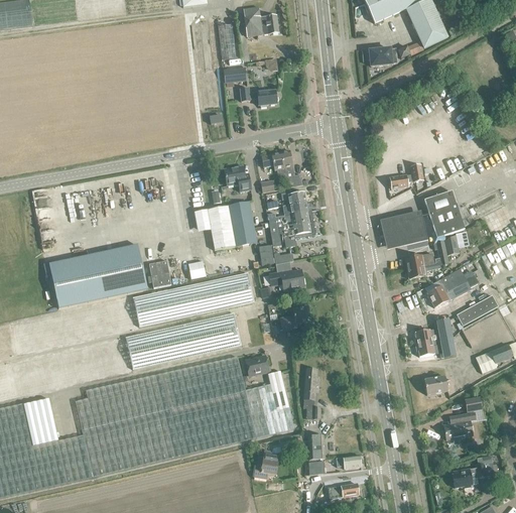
[(430,0),(363,0),(374,22),(405,8),(412,23),(423,47),(447,36),(430,0)]
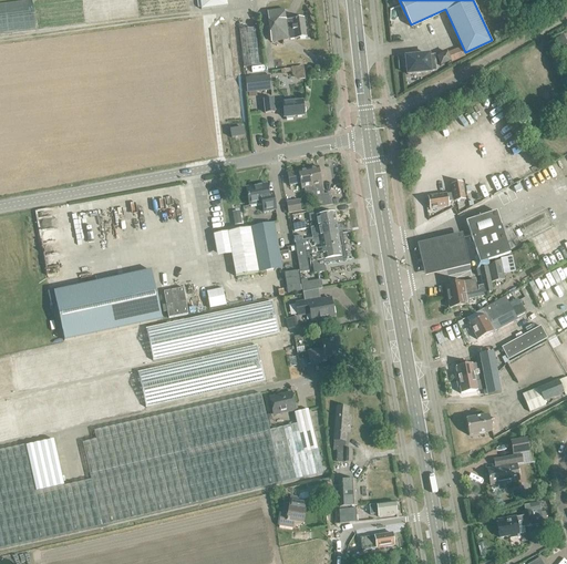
[(292,17),(286,18),(286,17),(285,17),(284,7),(267,9),(270,39),(288,37),(295,36),(306,34),(303,16),(292,17)]
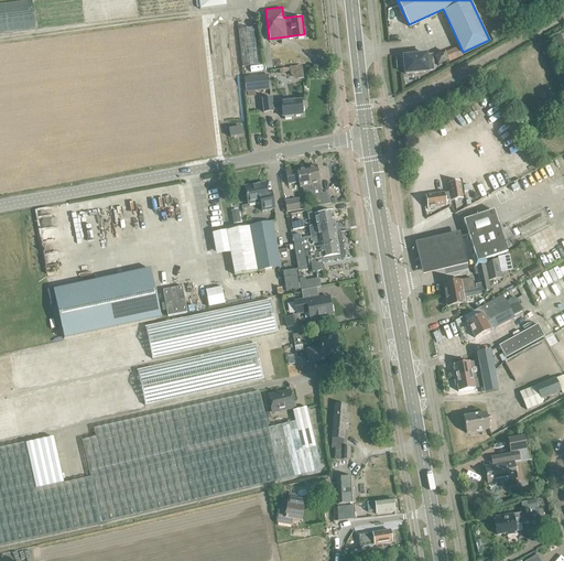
[(253,24),(238,27),(242,64),(258,63),(253,24)]
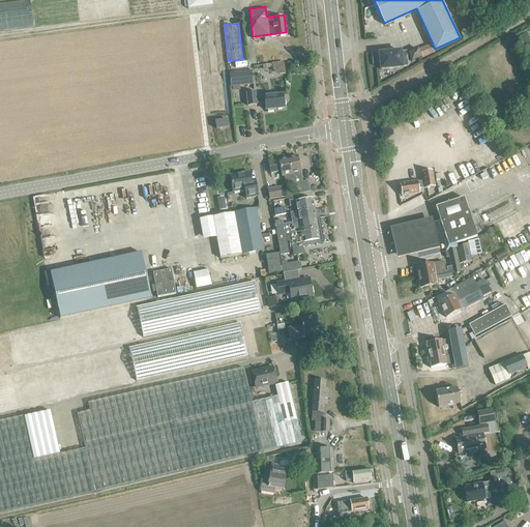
[(411,59),(418,56),(435,50),(432,41),(408,51),(411,59)]
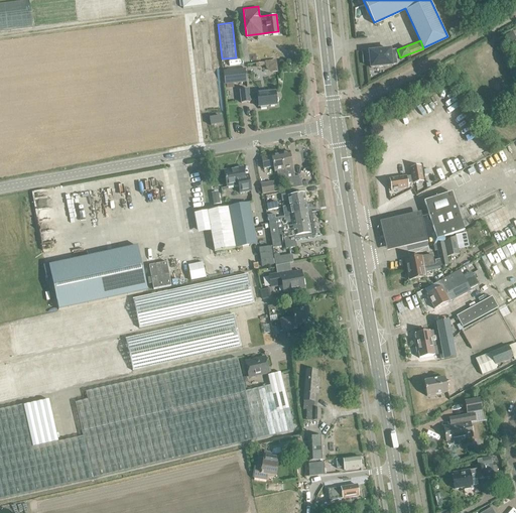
[(369,51),(367,51),(368,58),(370,58),(370,66),(391,63),(391,62),(397,61),(395,47),(390,48),(390,47),(369,49),(369,51)]
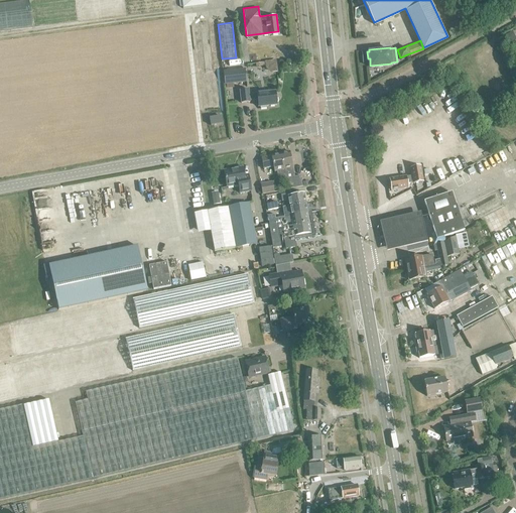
[(225,82),(237,81),(246,80),(245,67),(223,70),(225,82)]
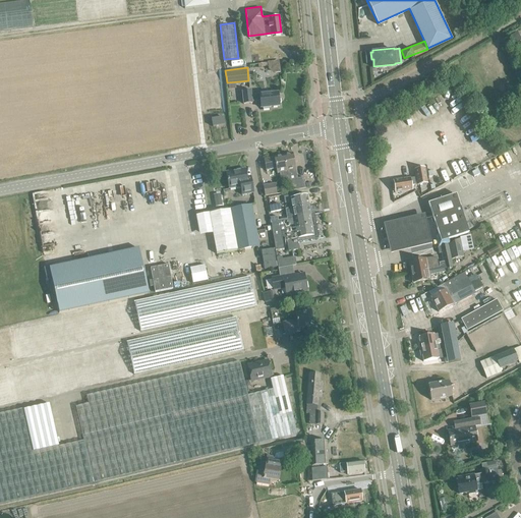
[(263,105),(263,107),(269,106),(269,105),(279,104),(278,95),(277,95),(277,93),(278,93),(278,91),(267,92),(267,90),(258,91),(259,92),(251,93),(250,89),(242,90),(243,102),(251,101),(251,99),(257,99),(257,98),(259,98),(261,106),(263,105)]
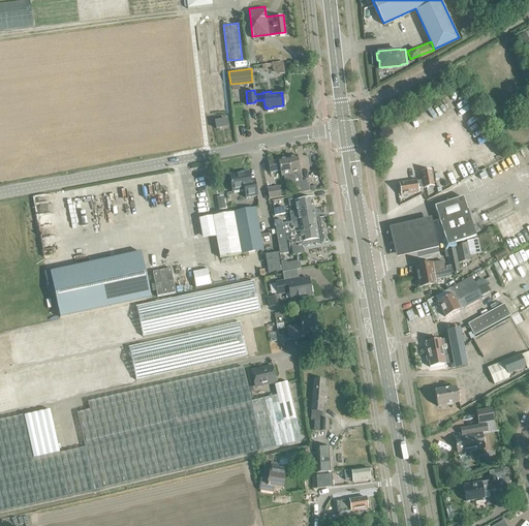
[(465,125),(476,119),(474,115),(463,122),(465,125)]
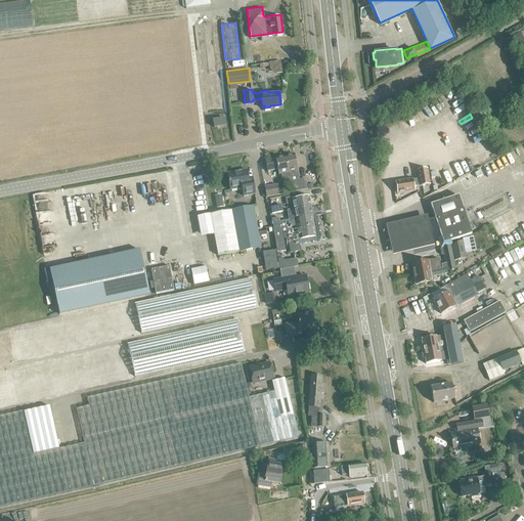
[(224,116),(213,118),(214,125),(225,123),(224,116)]
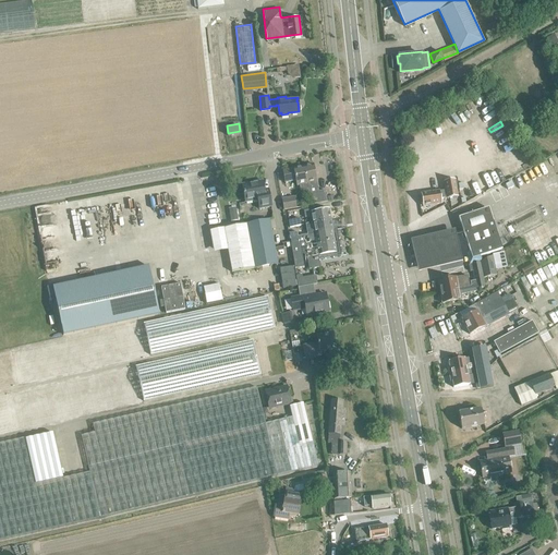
[(302,164),(307,186),(310,196),(311,202),(327,198),(325,188),(318,189),(315,190),(314,185),(317,184),(313,161),(302,164)]
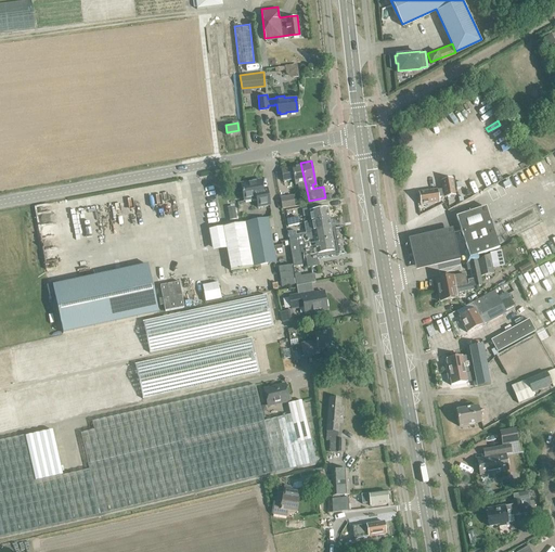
[(297,181),(298,188),(306,185),(300,163),(292,165),(281,167),(283,179),(294,177),(295,182),(297,181)]
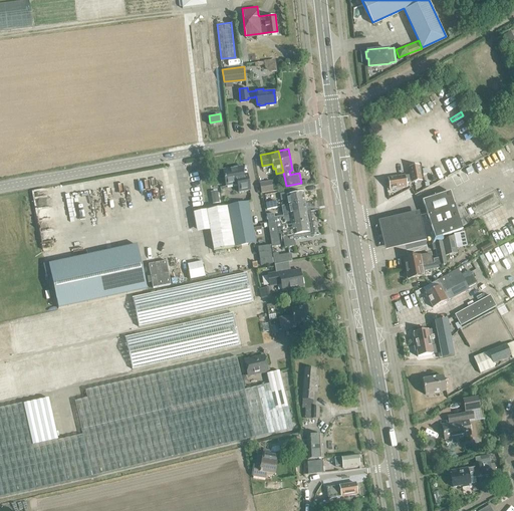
[(223,168),(226,184),(237,182),(238,190),(250,188),(247,172),(243,173),(241,164),(223,168)]
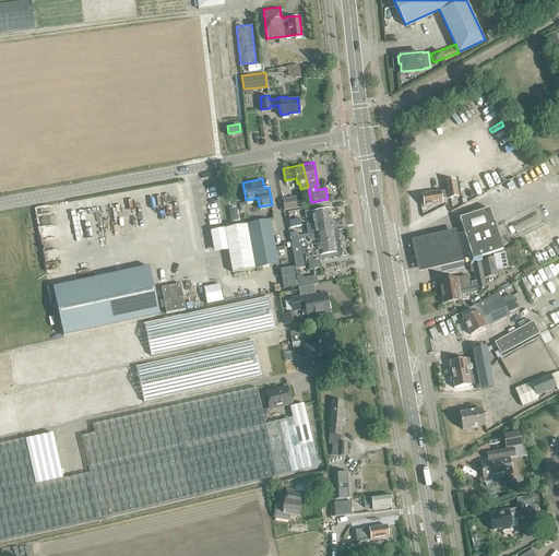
[(459,194),(455,179),(444,180),(445,188),(439,189),(423,192),(424,194),(423,194),(423,197),(421,198),(423,201),(424,202),(425,204),(441,201),(441,197),(448,196),(448,197),(459,194)]
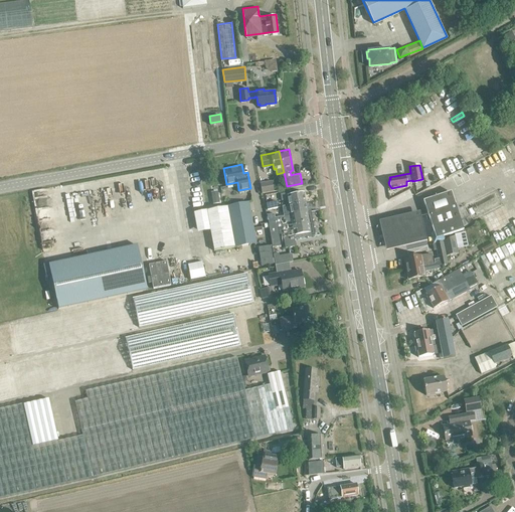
[(262,191),(274,189),(272,179),(260,181),(262,191)]
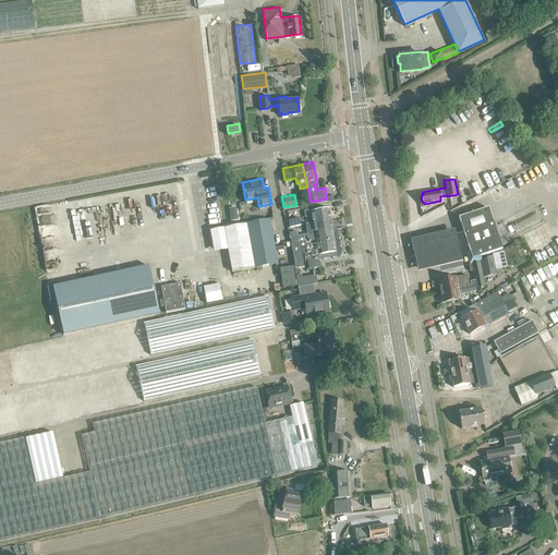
[(330,218),(328,206),(311,209),(311,207),(303,208),(304,215),(312,214),(313,220),(306,221),(330,218)]
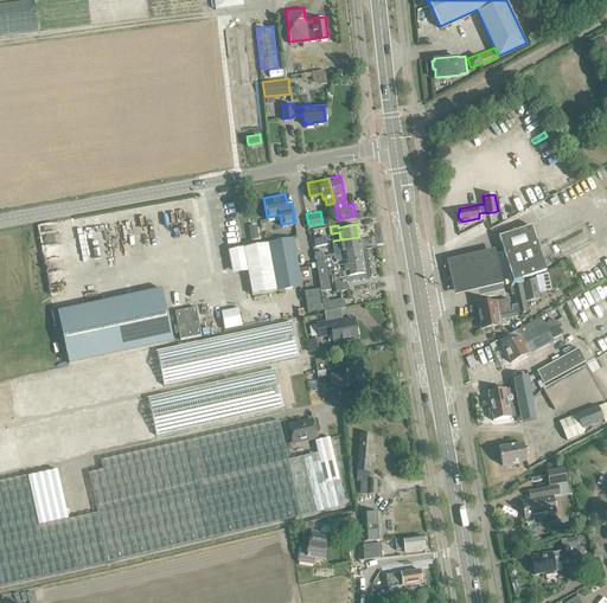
[(512,283),(523,280),(522,276),(544,269),(530,224),(498,235),(511,273),(509,273),(512,283)]
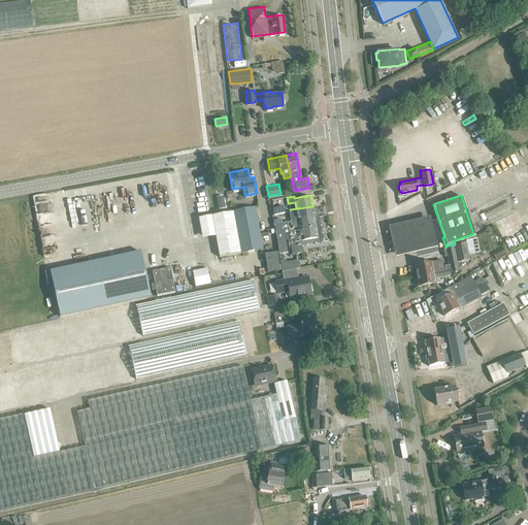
[(219,207),(225,206),(224,196),(217,197),(219,207)]
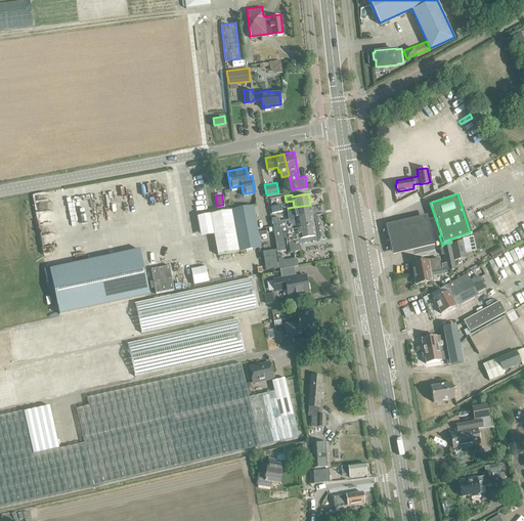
[(260,245),(253,204),(231,208),(197,214),(200,230),(213,228),(217,253),(238,249),(260,245)]
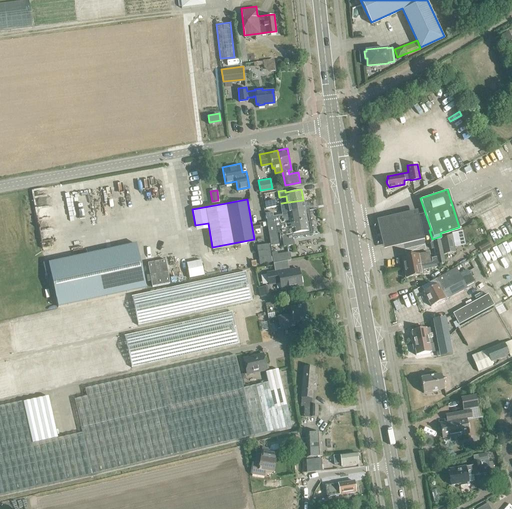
[(303,200),(281,203),(282,212),(305,208),(303,200)]
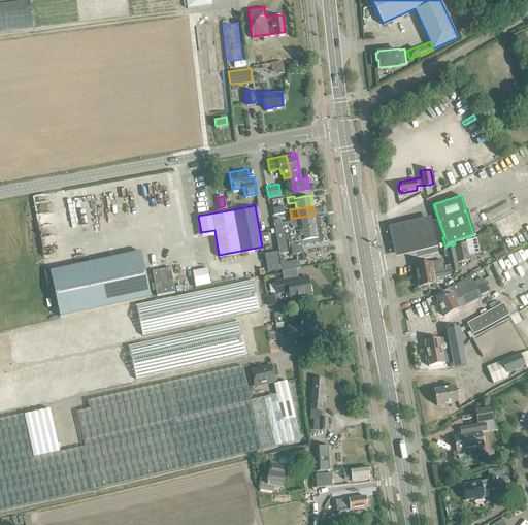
[(282,217),(273,219),(273,224),(274,224),(276,237),(285,236),(285,238),(290,238),(292,252),(292,253),(303,251),(303,250),(301,250),(301,247),(302,245),(301,243),(302,243),(302,242),(322,239),(318,215),(315,216),(315,215),(291,219),(282,221),(282,217)]
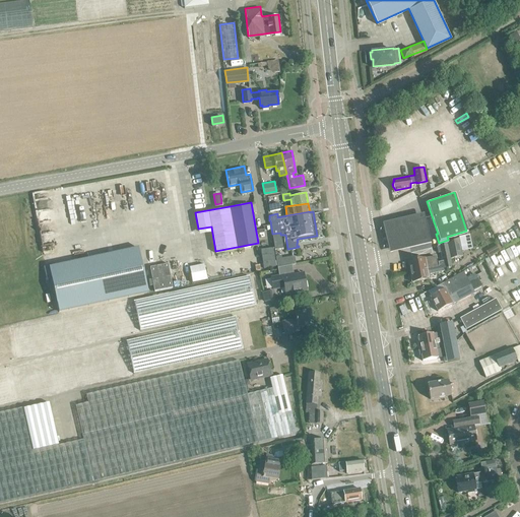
[(390,252),(430,243),(424,213),(383,222),(390,252)]
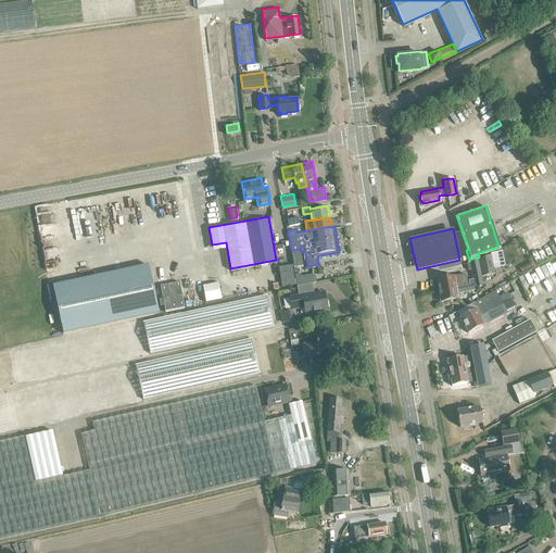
[(300,249),(291,250),(293,265),(302,264),(300,251),(300,249)]
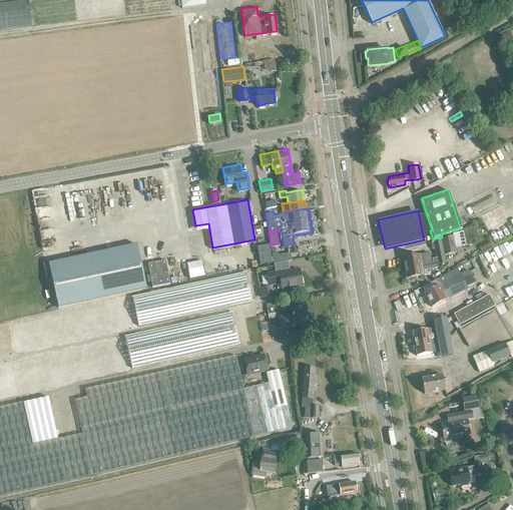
[(432,257),(433,261),(432,261),(433,262),(420,264),(420,265),(405,267),(407,277),(422,274),(425,273),(424,269),(439,266),(438,264),(446,262),(444,250),(456,248),(453,232),(442,238),(441,238),(441,239),(443,251),(435,252),(436,256),(432,257)]
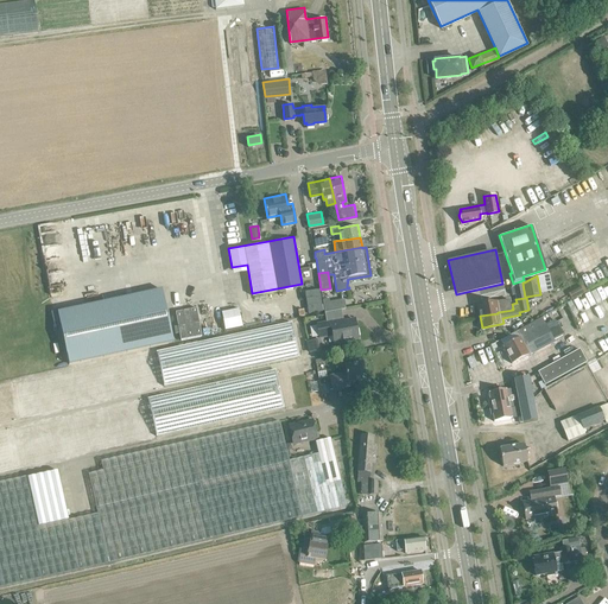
[(353,287),(355,299),(378,294),(375,283),(353,287)]
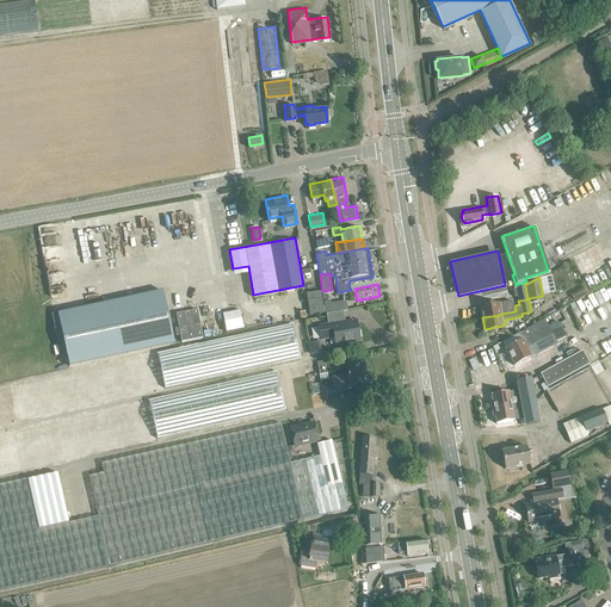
[(528,299),(525,285),(525,284),(512,286),(514,295),(517,293),(518,301),(528,299)]
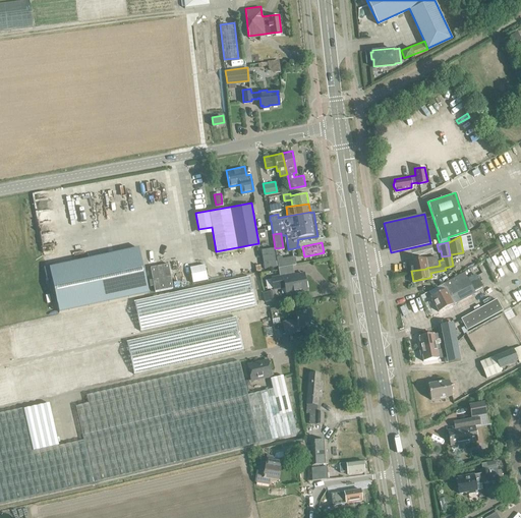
[(138,246),(115,251),(49,266),(59,310),(124,296),(149,291),(138,246)]
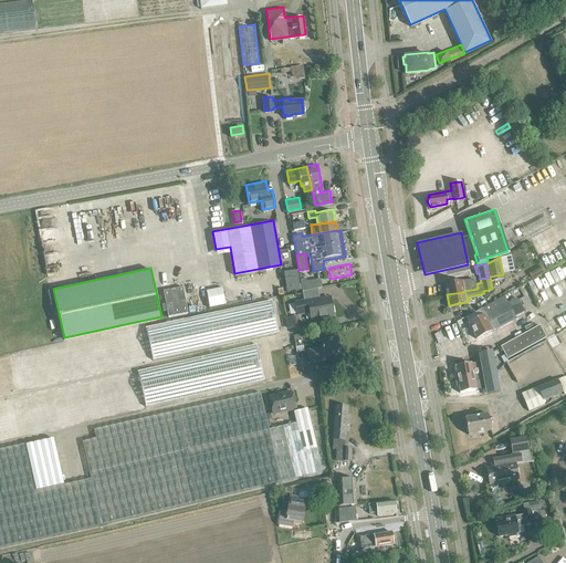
[(306,277),(300,278),(302,289),(322,285),(320,277),(306,279),(306,277)]
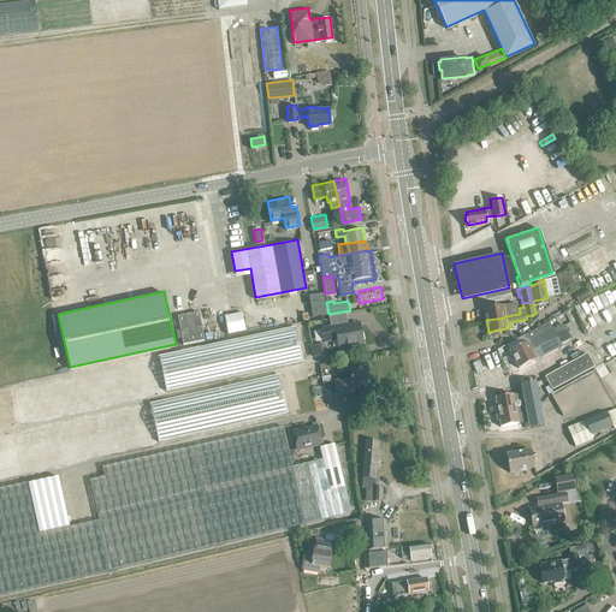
[(484,307),(486,320),(504,318),(504,316),(520,314),(519,313),(517,313),(515,301),(484,307)]
